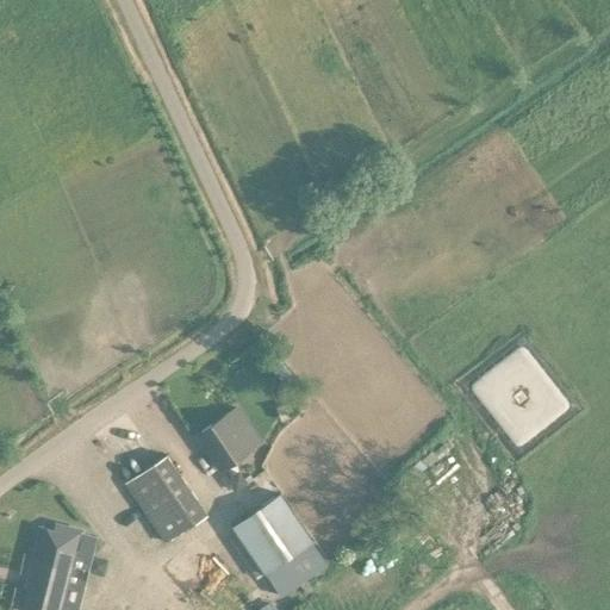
[(290,375),(279,362),(269,369),(281,383),(290,375)]
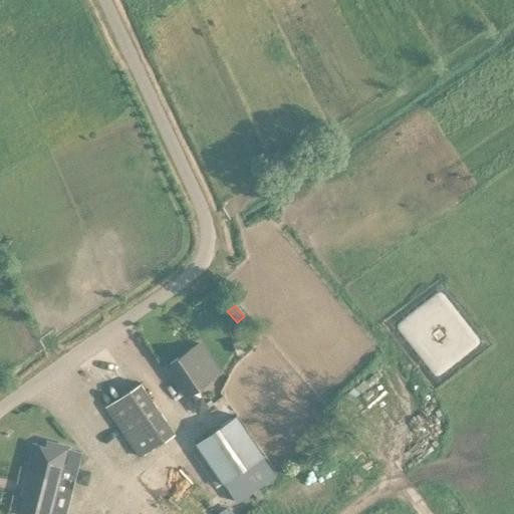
[(163,367),(185,399),(219,375),(197,344),(163,367)]
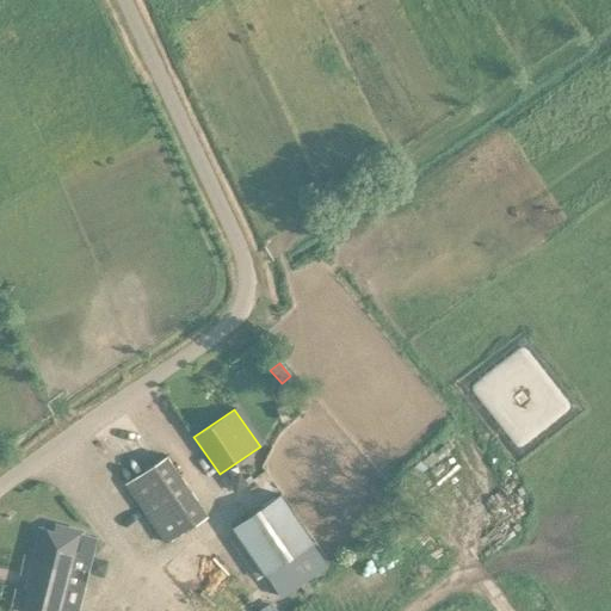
[(125,485),(123,486),(165,545),(207,517),(166,457),(156,463),(125,485)]
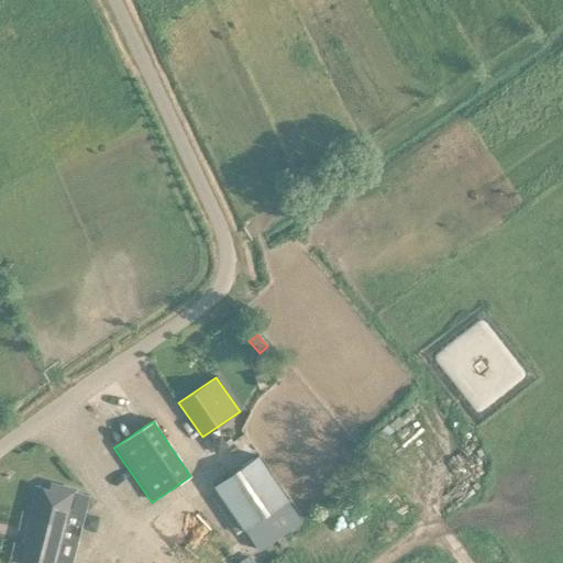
[(287,499),(257,456),(213,486),(212,487),(242,530),(286,500),(287,499)]
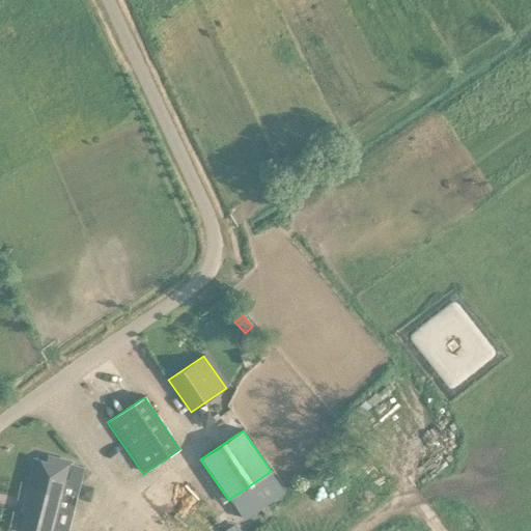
[(18,530),(66,530),(72,512),(56,508),(60,495),(75,498),(78,485),(35,475),(32,486),(30,485),(18,530)]
